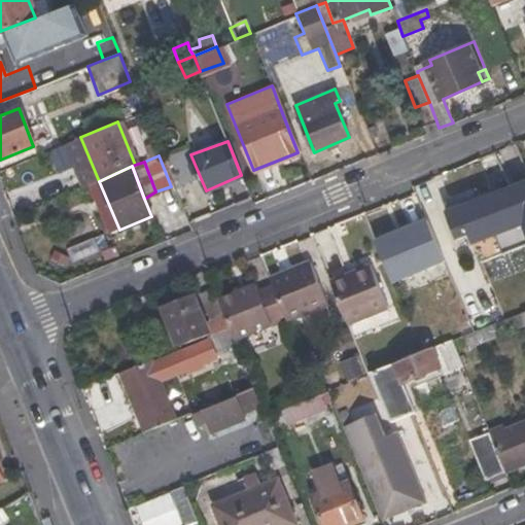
[(500,233),(524,223),(511,186),(446,212),(457,240),(469,235),(480,261),(506,250),(500,233)]
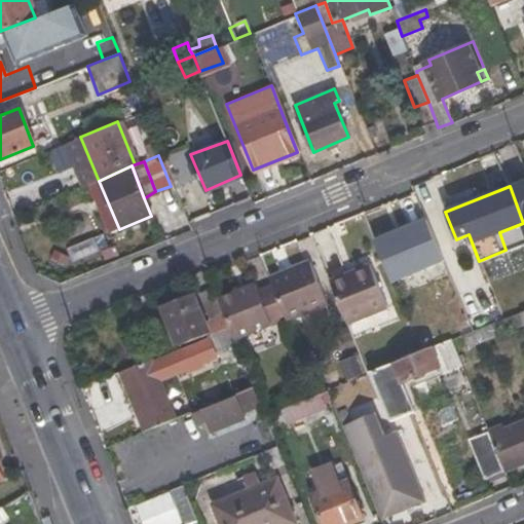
[(422,218),(372,238),(389,281),(440,260),(422,218)]
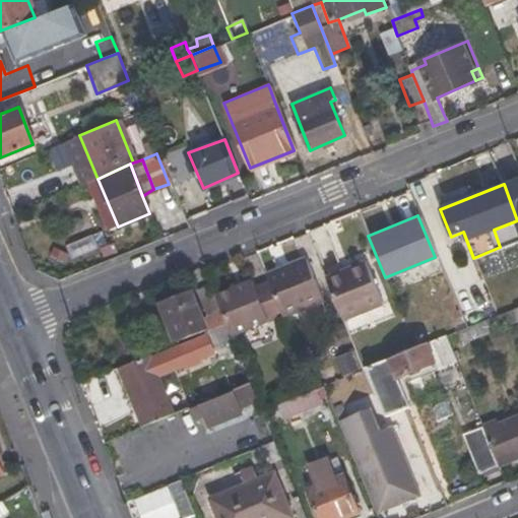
[(269,282),(282,316),(283,319),(323,302),(305,256),(265,272),(269,282)]
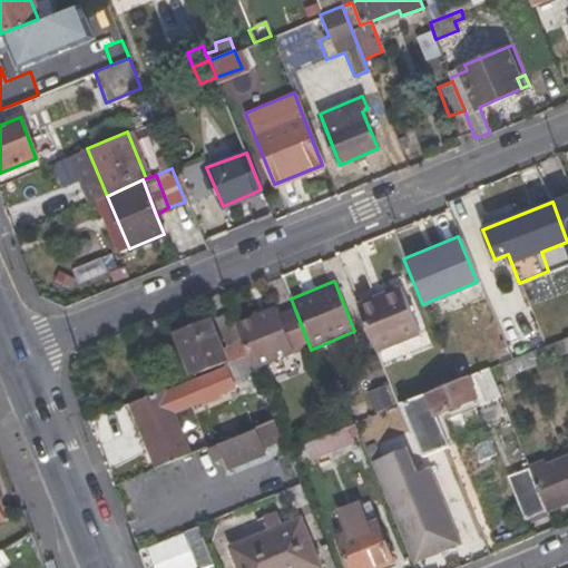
[(420,332),(401,286),(358,304),(376,351),(420,332)]
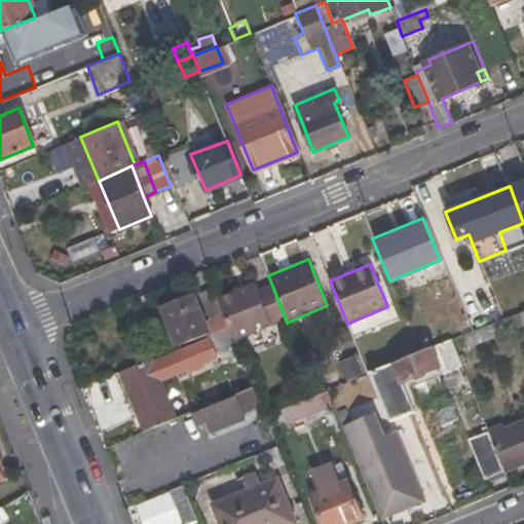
[(255,283),(217,298),(222,312),(228,326),(234,341),(286,320),(272,286),(258,291),(255,283)]
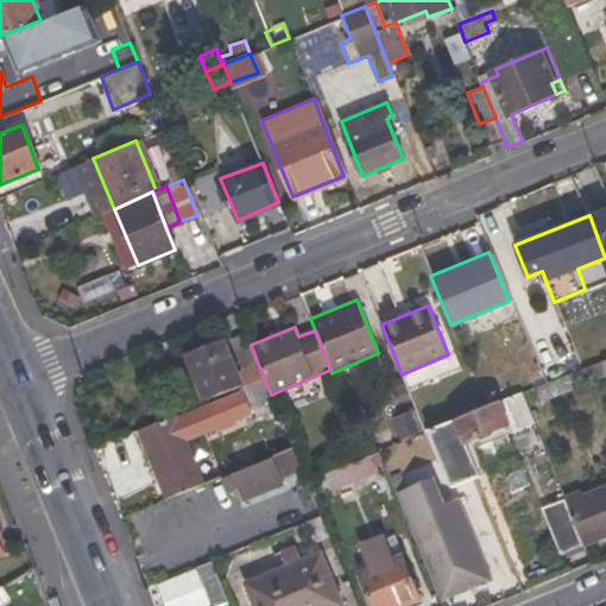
[(251,345),(246,334),(226,342),(237,370),(257,361),(251,345)]
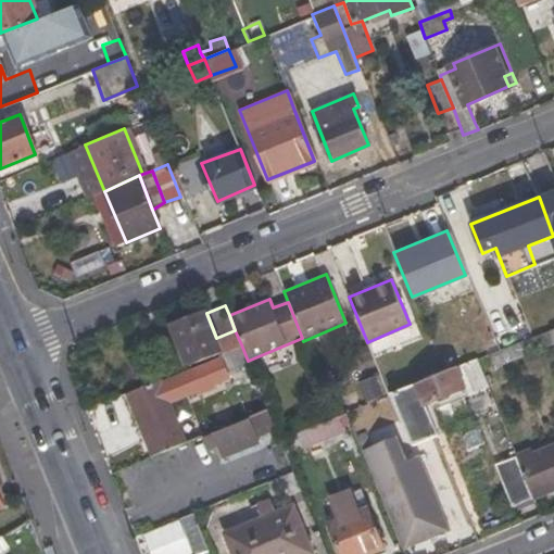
[(209,355),(222,350),(223,352),(241,344),(235,330),(216,338),(206,313),(171,326),(187,364),(209,355)]
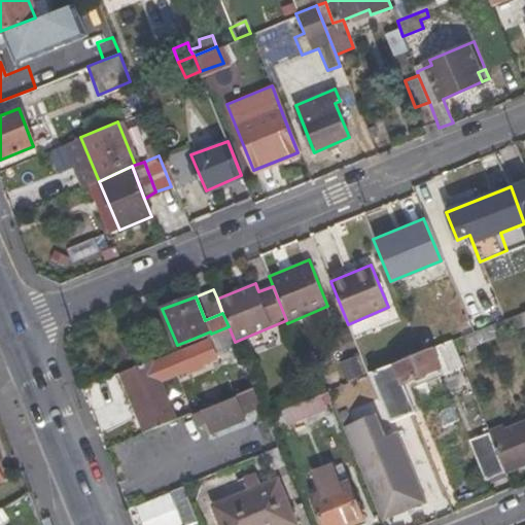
[(524,326),(520,312),(463,335),(469,348),(524,326)]
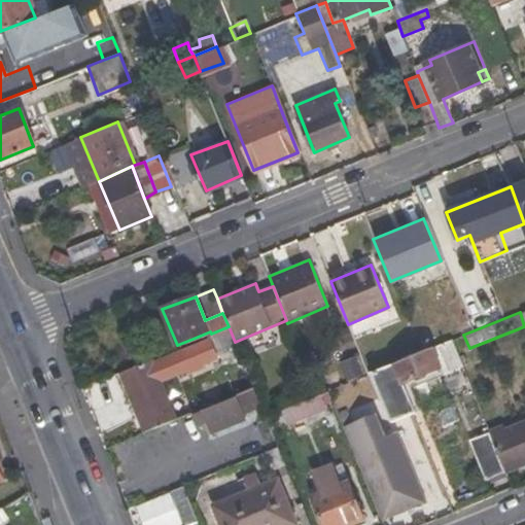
[(152,357),(118,372),(142,430),(175,418),(161,381),(185,371),(187,373),(218,361),(215,352),(235,344),(235,342),(229,326),(211,334),(199,338),(200,343),(153,362),(152,357)]
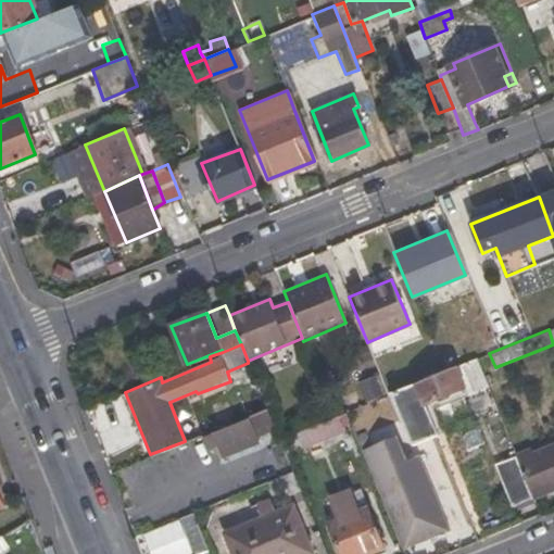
[(487,386),(476,359),(460,366),(467,386),(470,392),(487,386)]
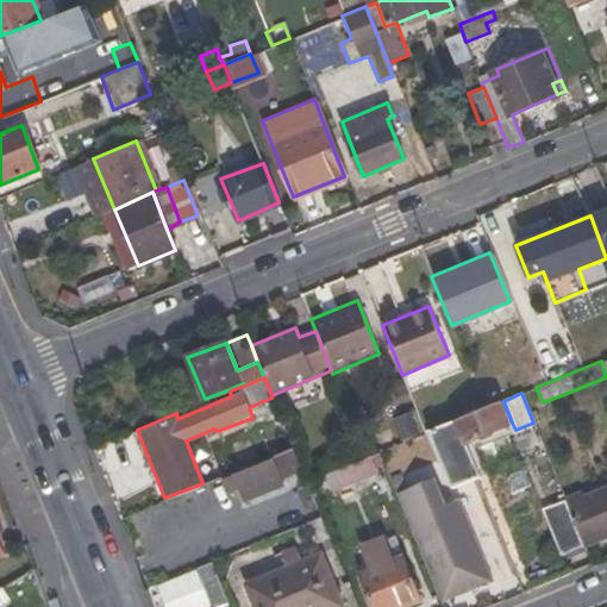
[(504,401),(487,407),(439,426),(449,450),(512,423),(504,401)]
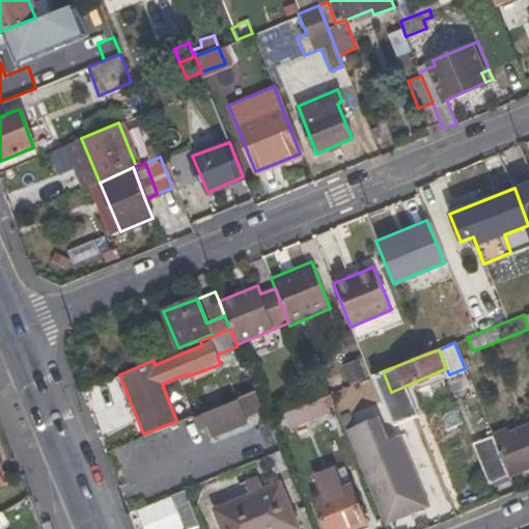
[(340,378),(335,363),(316,370),(322,385),(340,378)]
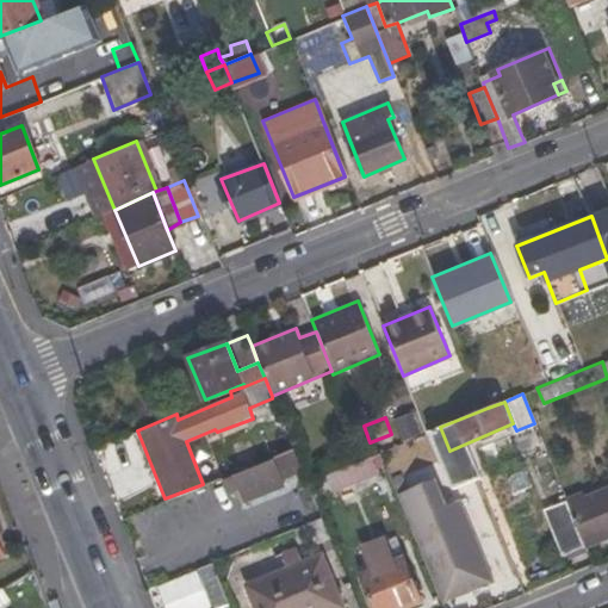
[(471,450),(516,430),(513,423),(450,451),(452,459),(471,450)]
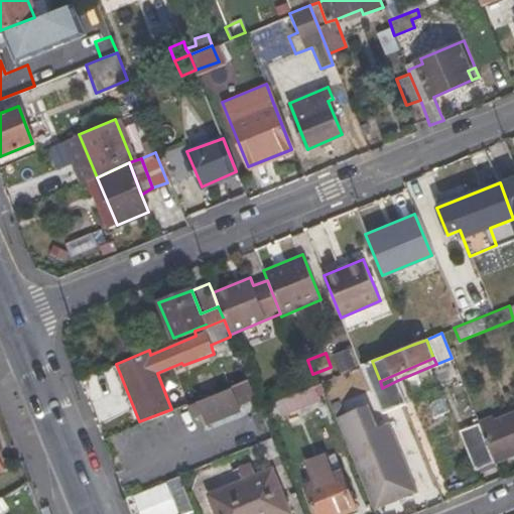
[(362,365),(383,410),(403,403),(406,400),(398,380),(382,388),(380,381),(372,361),(362,365)]
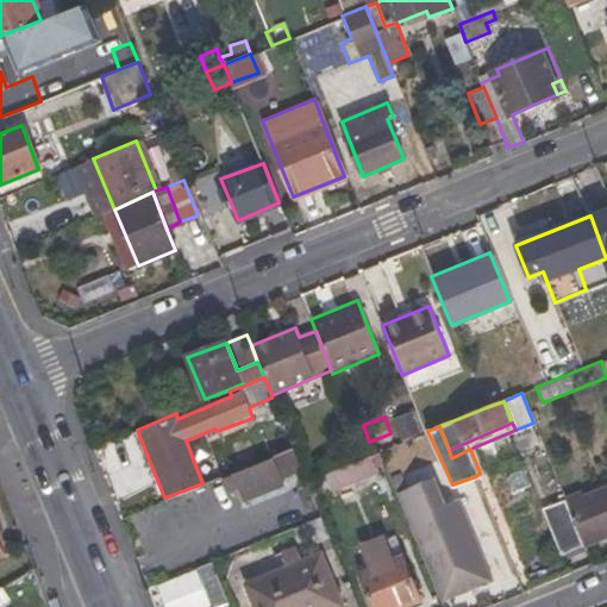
[(225,493),(239,488),(242,494),(281,479),(302,470),(293,448),(219,476),(225,493)]
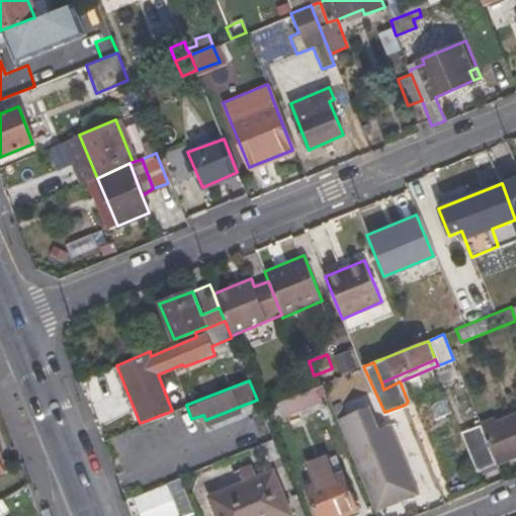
[(314,385),(310,387),(277,401),(282,417),(321,402),(314,385)]
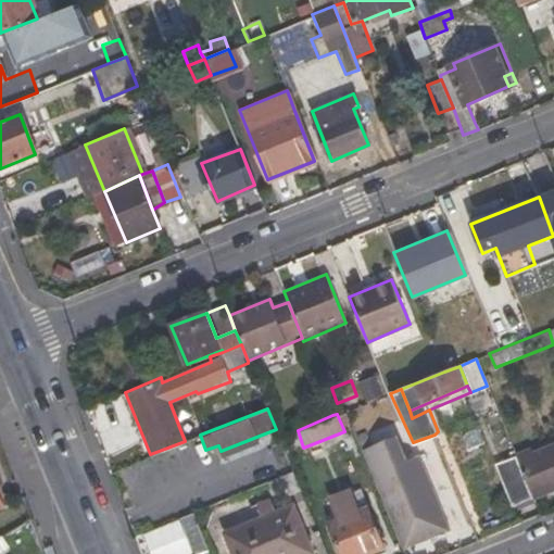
[(224,463),(260,449),(256,437),(221,451),(224,463)]
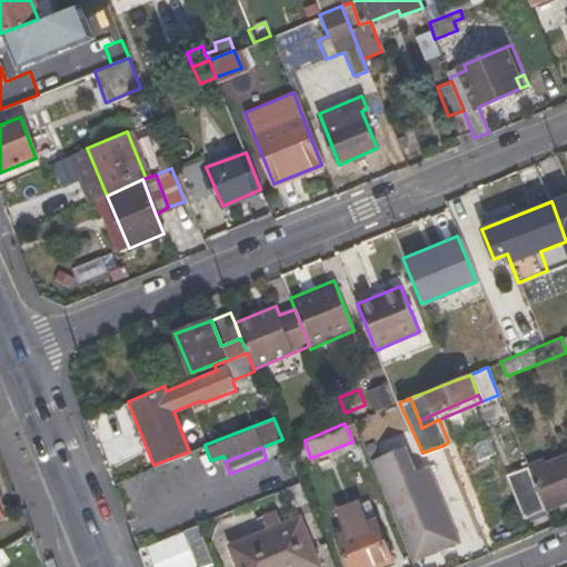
[(407,551),(435,540),(438,549),(459,540),(427,466),(407,474),(397,449),(369,460),(407,551)]
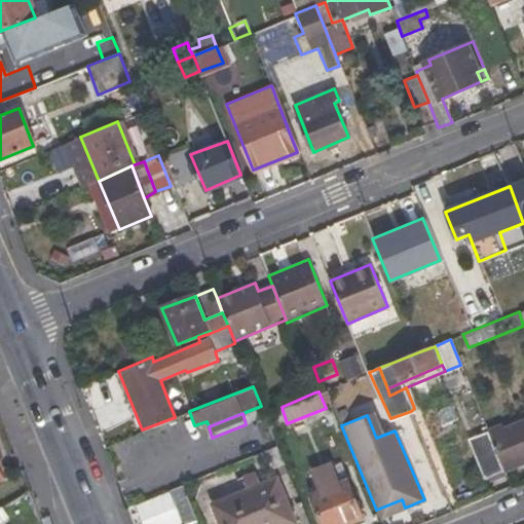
[(500,423),(487,428),(487,431),(504,471),(523,461),(523,420),(503,429),(500,423)]
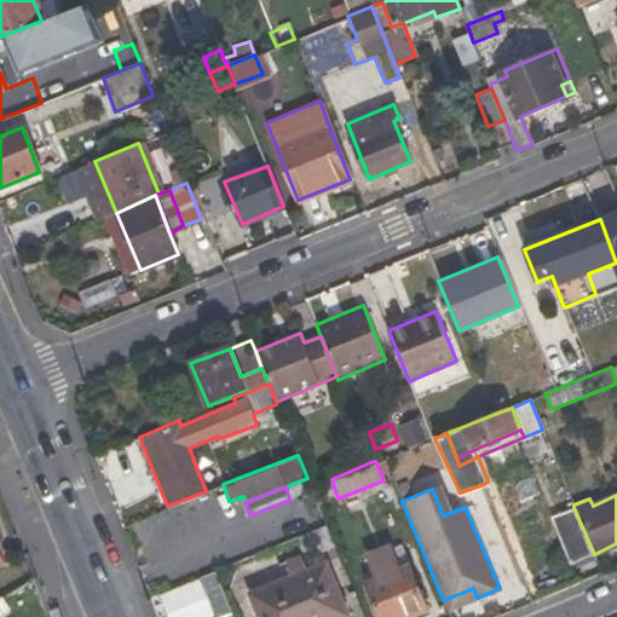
[(553,515),(572,561),(594,554),(574,507),(553,515)]
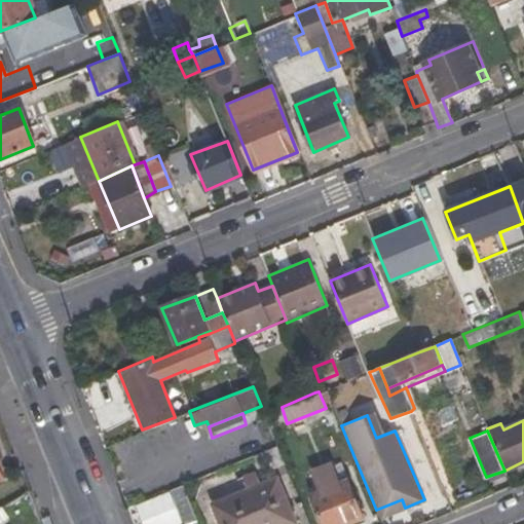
[(312,494),(324,523),(349,523),(348,521),(361,515),(346,482),(339,484),(331,461),(310,469),(319,491),(312,494)]
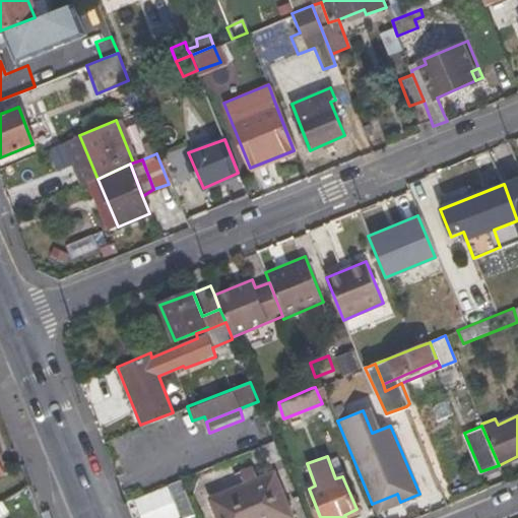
[(279,517),(289,514),(274,474),(211,499),(218,517),(279,517)]
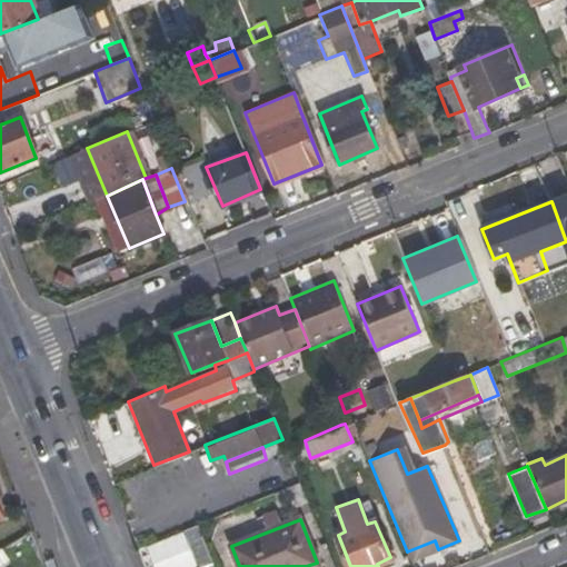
[(407,551),(410,560),(438,549),(435,540),(407,551)]
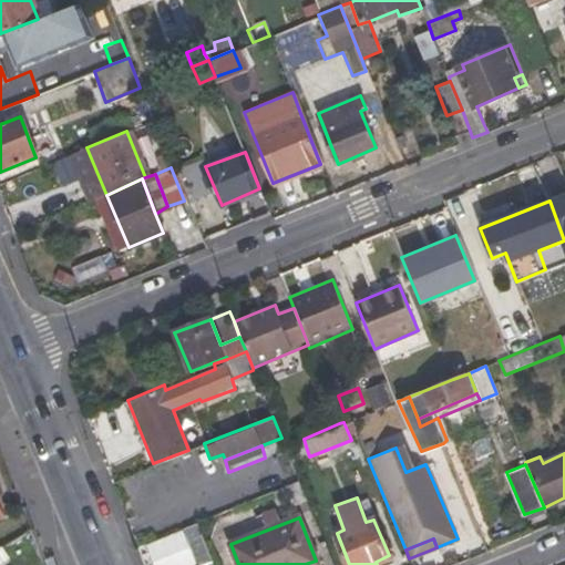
[(43,557),(45,564),(55,564),(52,554),(43,557)]
